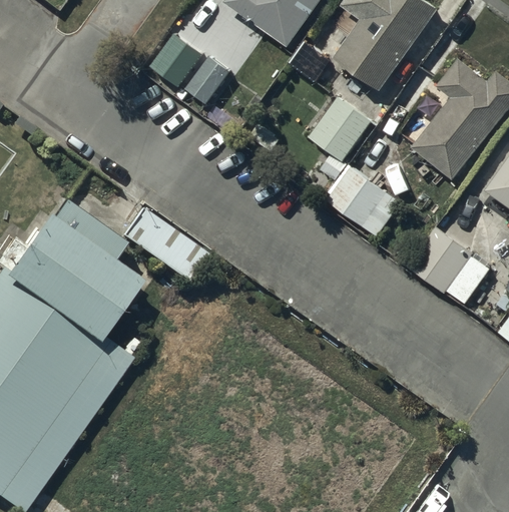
[(316,0),(224,0),(224,2),(284,45),(316,0)]
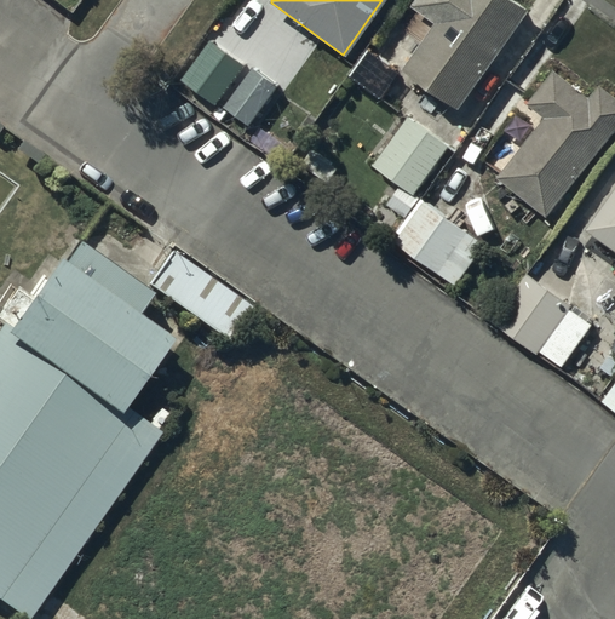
[(527,12),(510,0),(414,0),(411,6),(435,24),(402,70),(457,109),(527,12)]
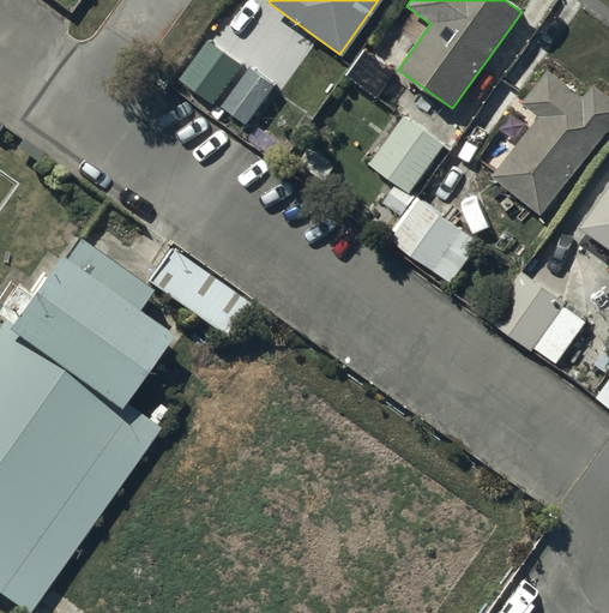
[(239,66),(206,42),(179,80),(211,104),(239,66)]
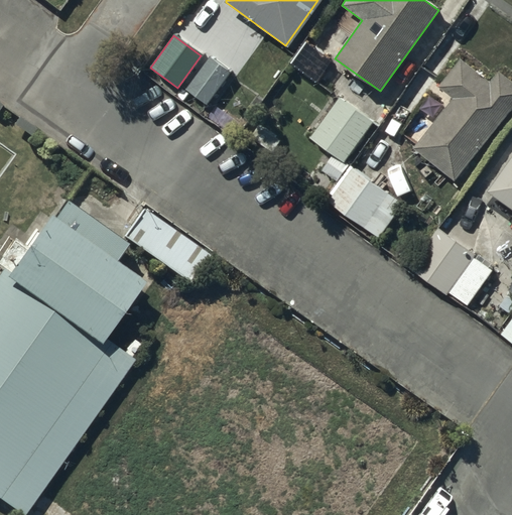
[(511,106),(511,84),(498,73),(490,82),(460,57),(435,87),(452,100),(412,147),(453,179),(511,106)]
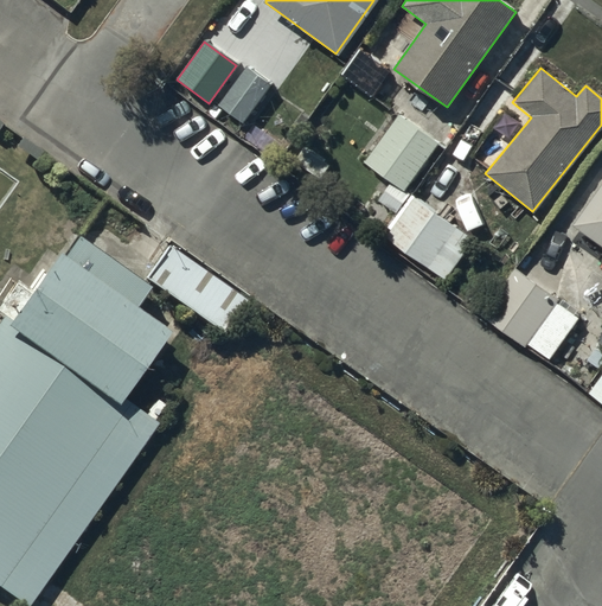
[(269,85),(247,69),(219,107),(242,123),(269,85)]
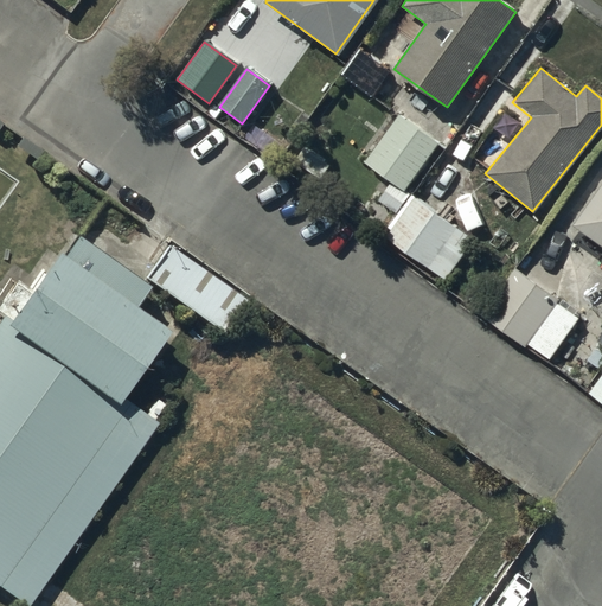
[(437,146),(398,116),(364,163),(403,191),(437,146)]
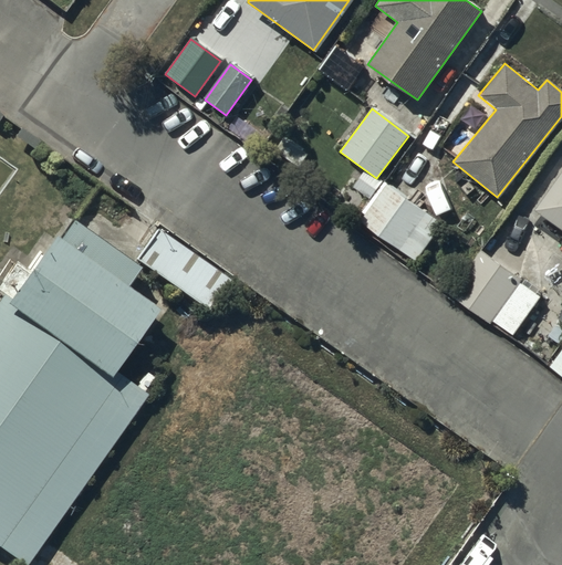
[(380,182),(363,171),(352,187),(367,199),(380,182)]
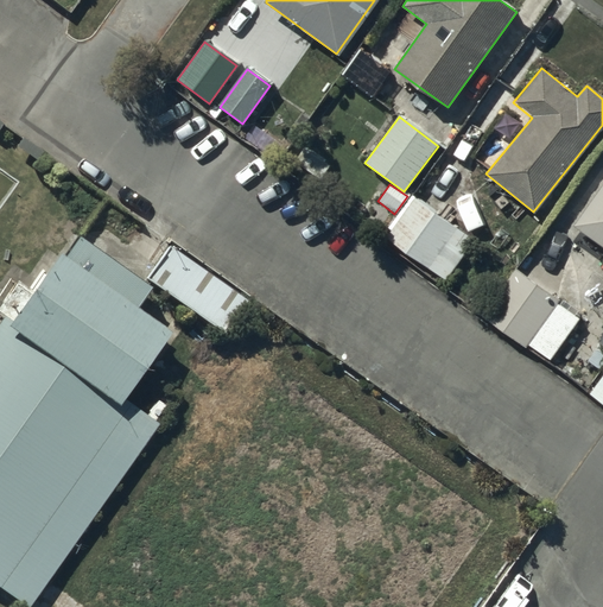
[(602,187),(575,226),(602,246),(602,187)]
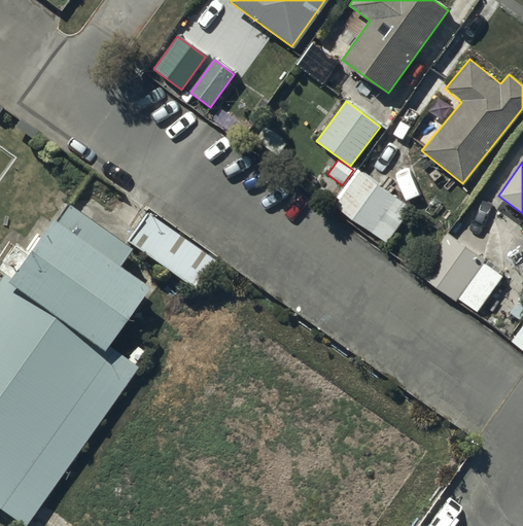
[(409,211),(358,173),(334,206),(384,244),(409,211)]
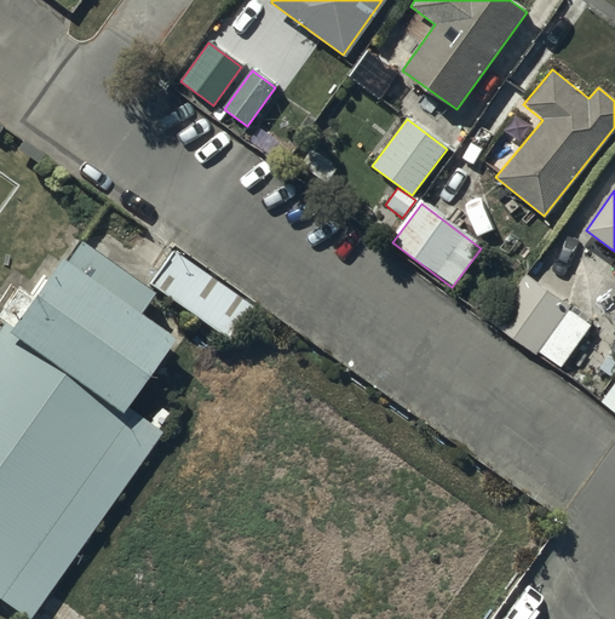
[(147,307),(75,254),(35,309),(12,292),(0,309),(0,328),(4,331),(0,336),(0,607),(16,618),(27,618),(156,441),(121,416),(167,353),(131,327),(147,307)]
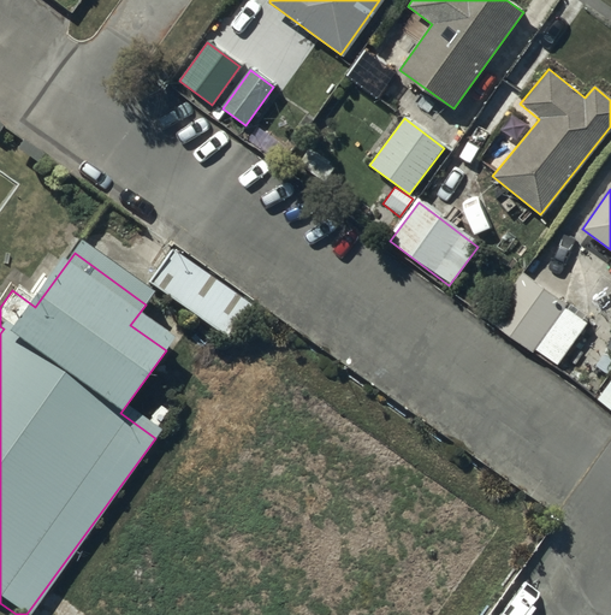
[(245,314),(167,258),(146,288),(223,346),(245,314)]
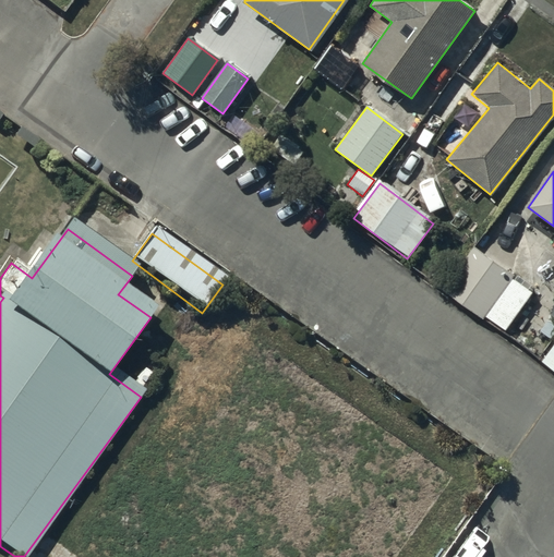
[(531,295),(472,252),(444,290),(503,334),(531,295)]
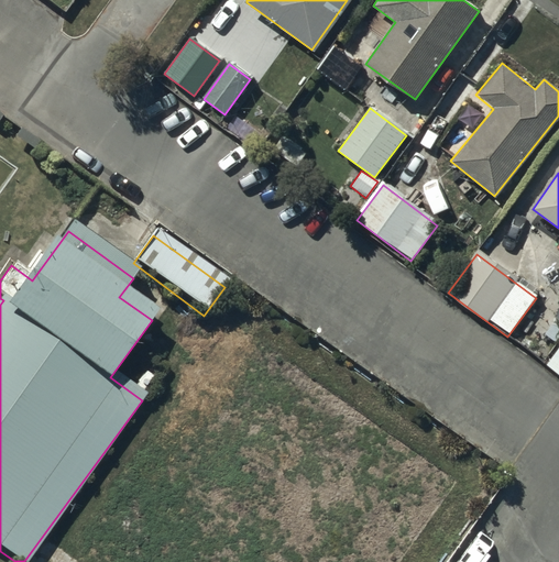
[(558,335),(558,328),(554,323),(545,334),(555,342),(558,335)]
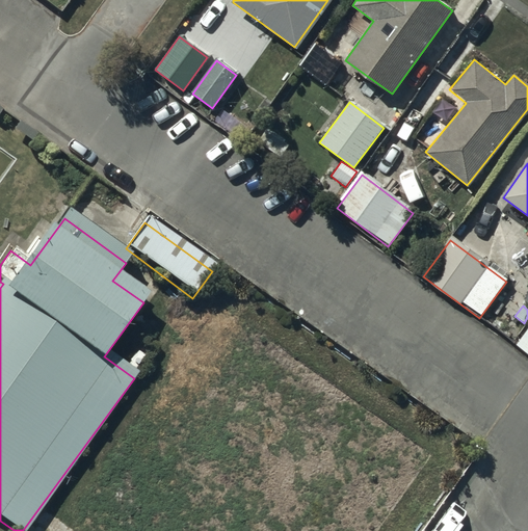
[(527,329),(518,345),(527,352),(527,329)]
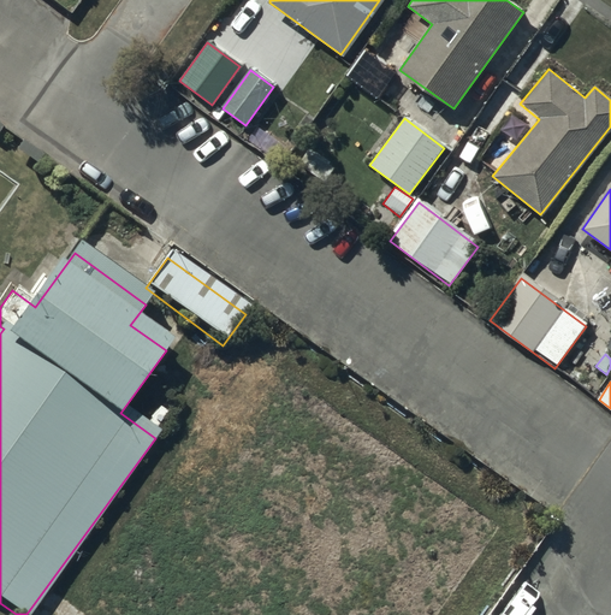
All buildings are outlined.
